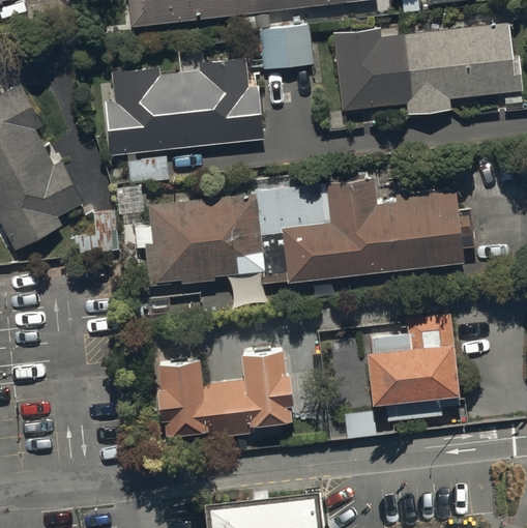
[(126,0),(130,27),(258,12),(255,0),(126,0)]
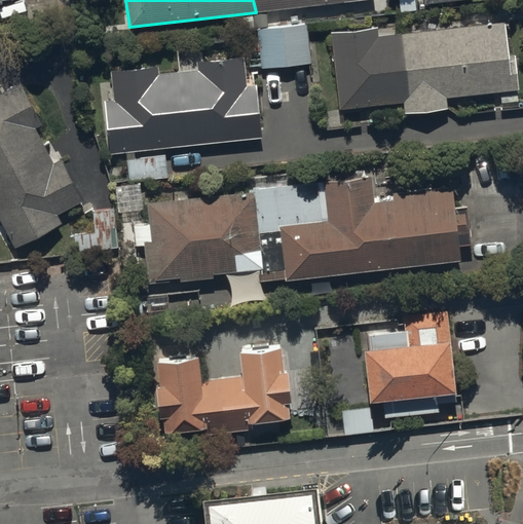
[(253,0),(256,12),(365,0),(253,0)]
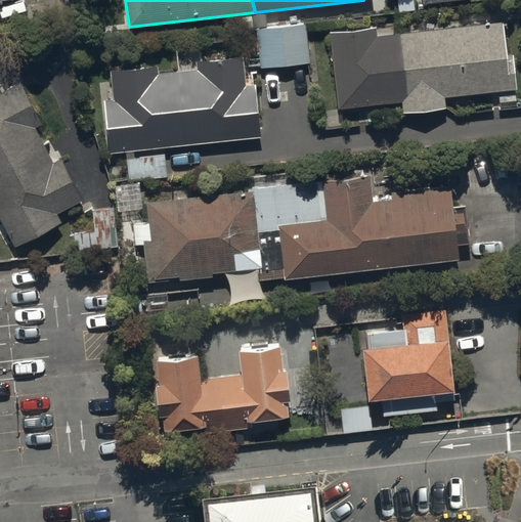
[(507,55),(503,20),(377,35),(376,27),(328,33),(337,111),(400,103),(401,114),(445,110),(444,98),(516,90),(512,55),(507,55)]
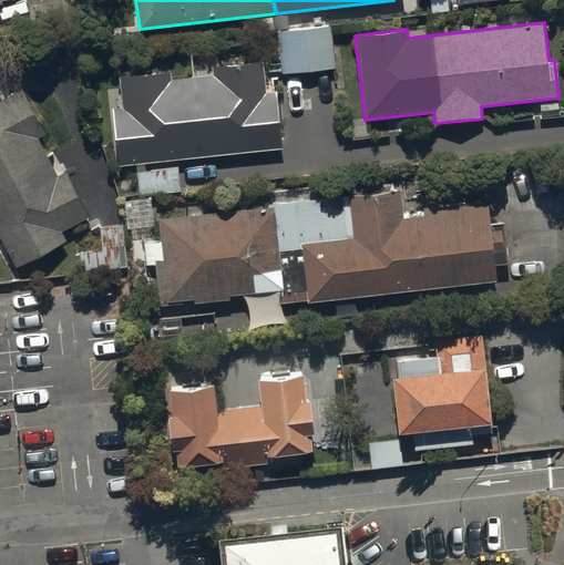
[(276,31),(280,72),(335,68),(330,26),(276,31)]
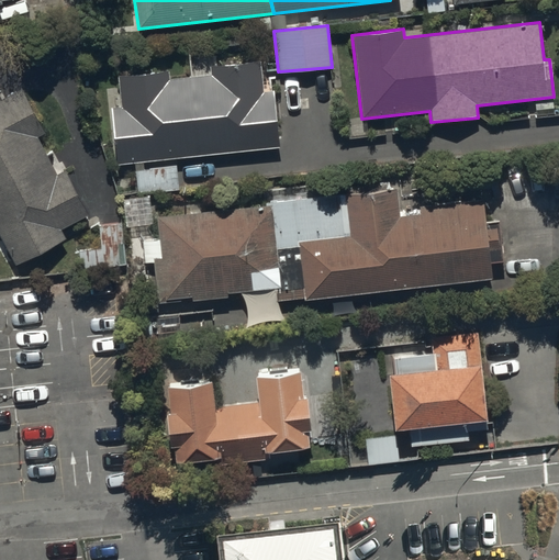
[(190,77),(199,156),(280,147),(274,90),(264,91),(260,60),(209,66),(210,75),(190,77)]
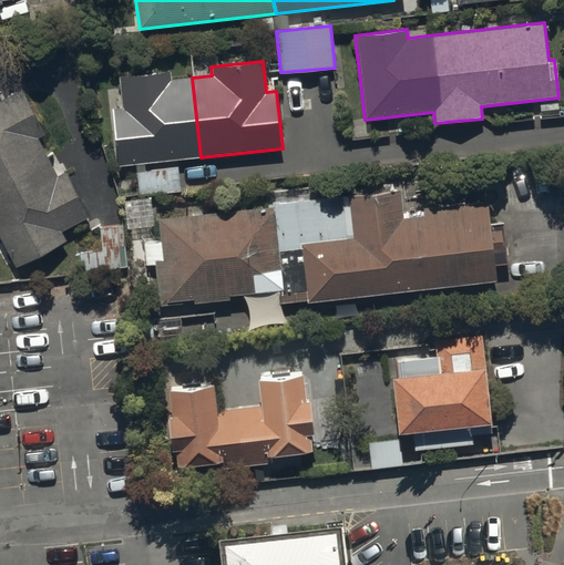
[(111,108),(118,166),(201,157),(192,78),(171,80),(170,71),(118,76),(121,106),(111,108)]
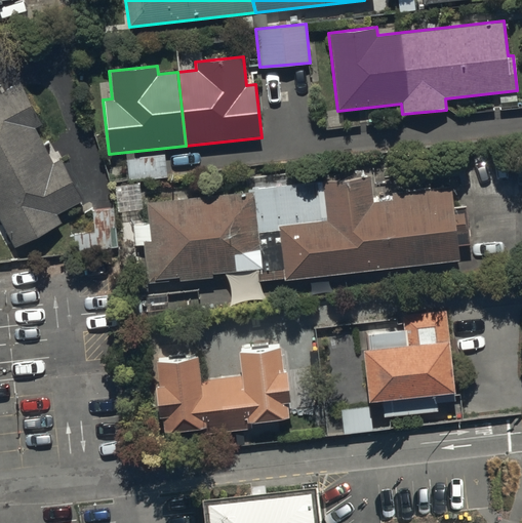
[(0,168),(45,146),(36,128),(42,124),(19,82),(0,92),(0,168)]
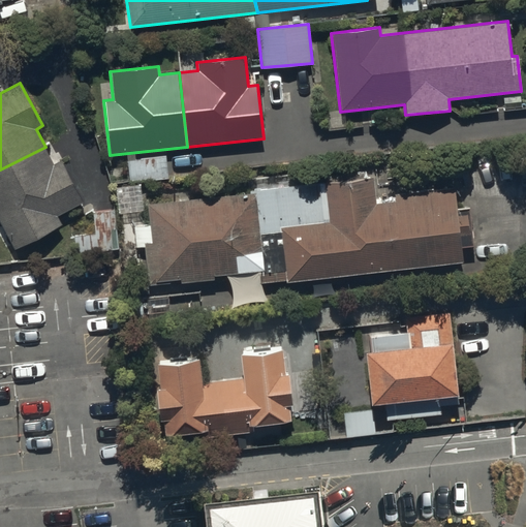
[(0,221),(16,250),(62,225),(58,216),(84,203),(61,159),(54,163),(45,147),(0,169),(0,221)]
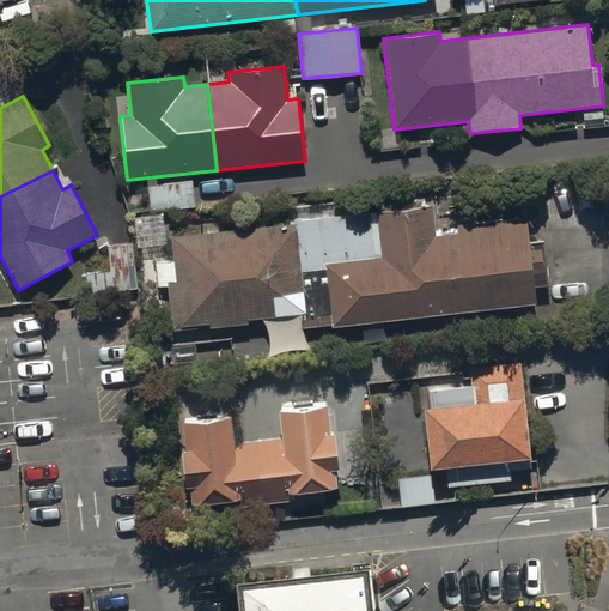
[(195,206),(192,180),(147,186),(150,212),(195,206)]
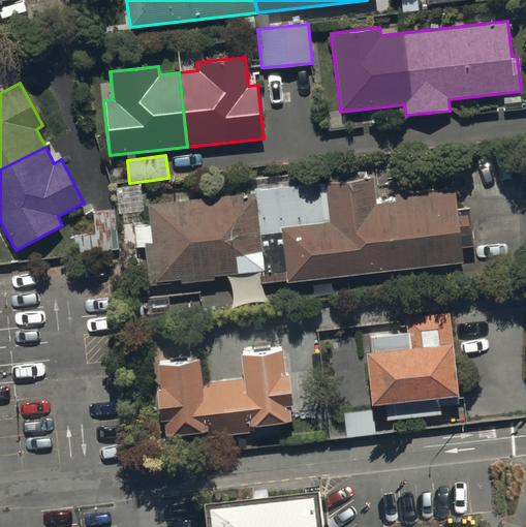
[(287,283),(464,264),(455,187),(394,193),(395,199),(377,202),(374,176),(249,190),(249,193),(148,204),(152,242),(144,243),(149,286),(169,283),(169,281),(181,280),(181,283),(214,280),(214,276),(258,271),(259,283),(286,280),(287,283)]
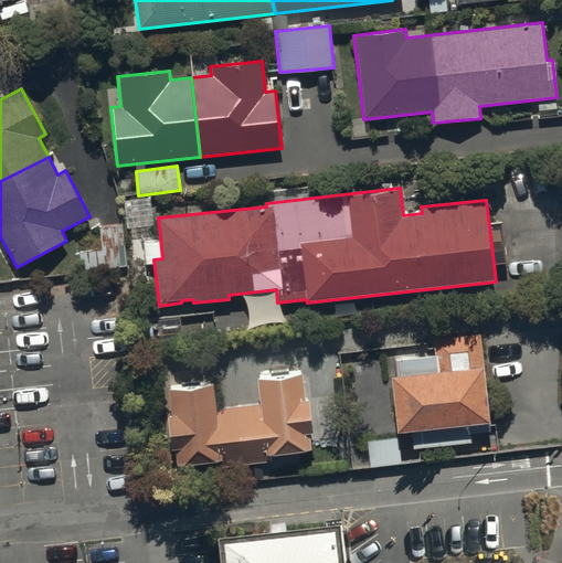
[(122,224),(98,226),(101,250),(78,252),(81,272),(126,267),(122,224)]
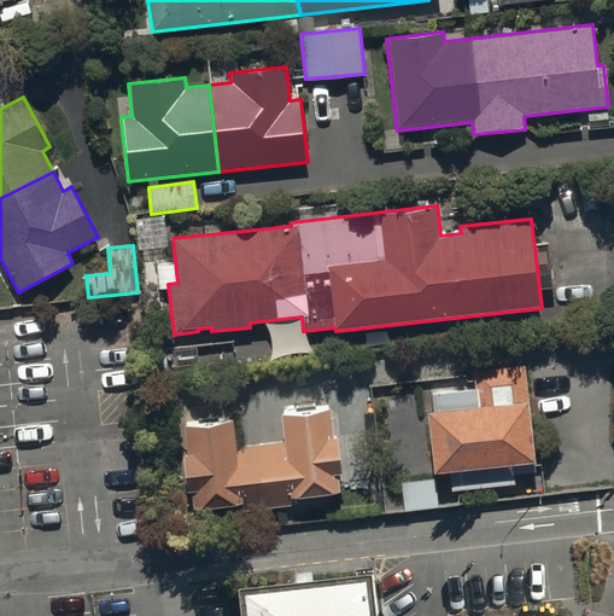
[(537,468),(525,365),(472,371),(474,389),(431,394),(433,416),(428,416),(436,477),(450,475),(452,490),(514,484),(513,475),(536,472),(534,468),(537,468)]
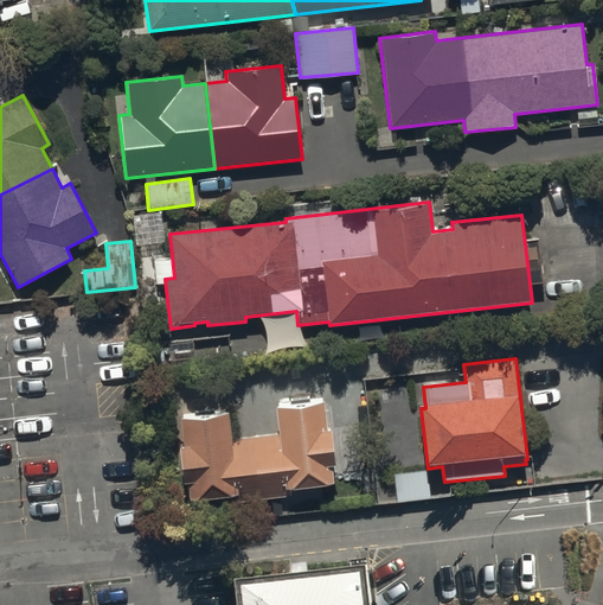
[(329,432),(326,402),(276,408),(280,434),(232,439),(230,414),(181,420),(185,451),(181,451),(186,486),(190,485),(192,504),(235,498),(236,503),(292,496),(290,492),(337,486),(334,470),(339,470),(334,431),(329,432)]
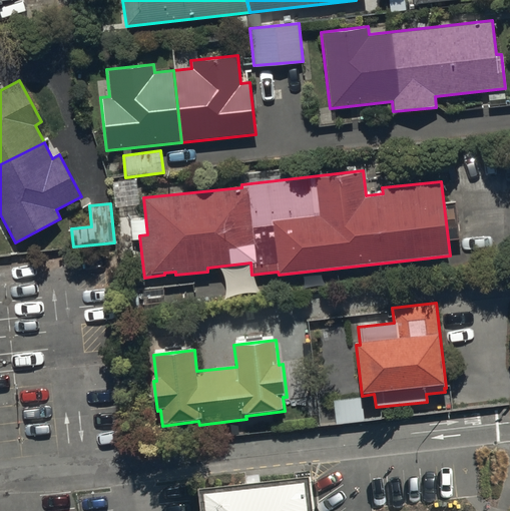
[(364,397),(333,401),(336,425),(366,421),(364,397)]
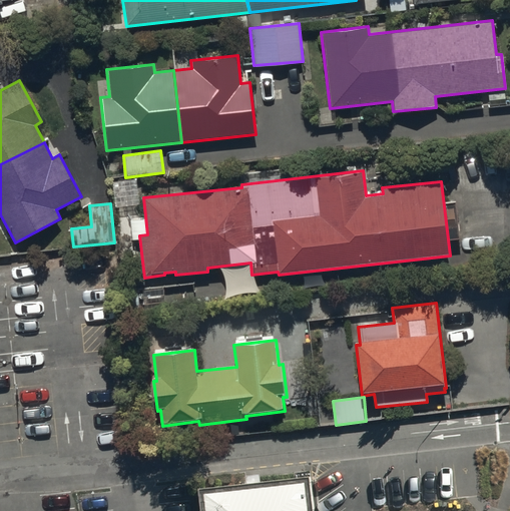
[(199,497),(200,510),(314,510),(311,484),(199,497)]
